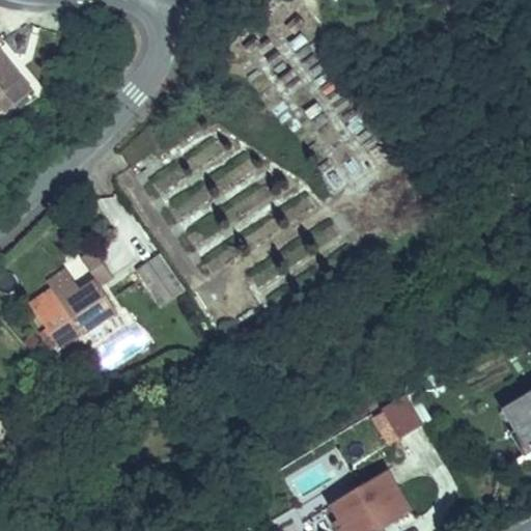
[(32,91),(0,53),(0,105),(6,113),(32,91)]
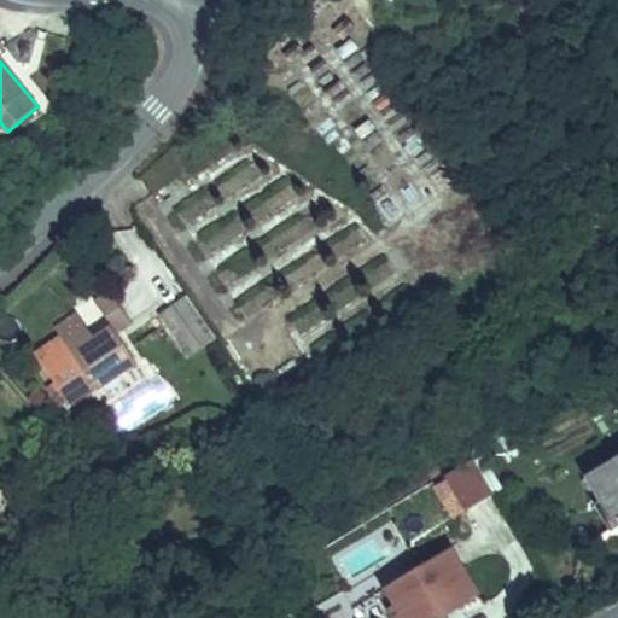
[(111,327),(116,333),(132,322),(111,292),(95,303),(111,327)]
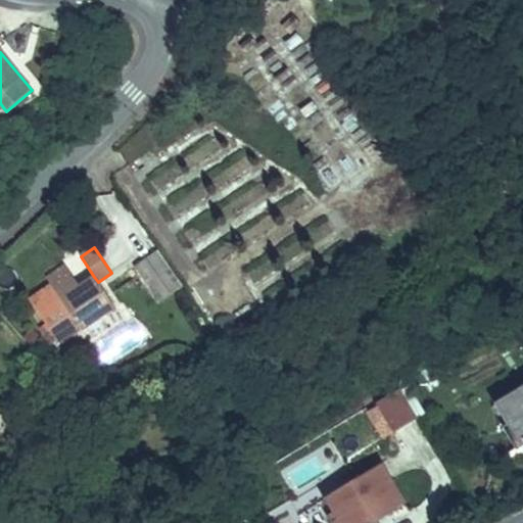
[(181,286),(157,252),(136,268),(159,301),(181,286)]
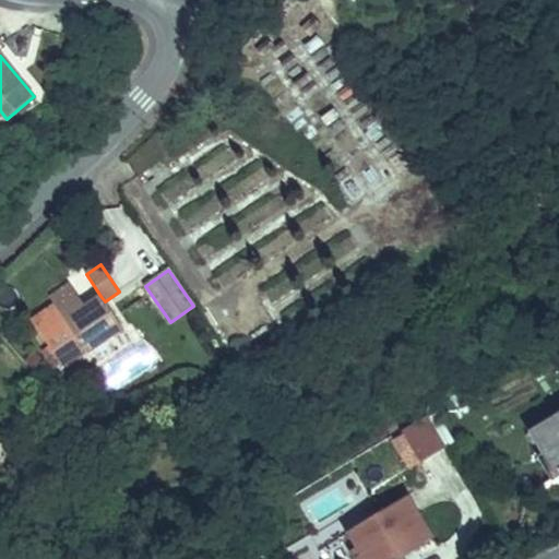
[(70,284),(50,298),(54,304),(74,290),(70,284)]
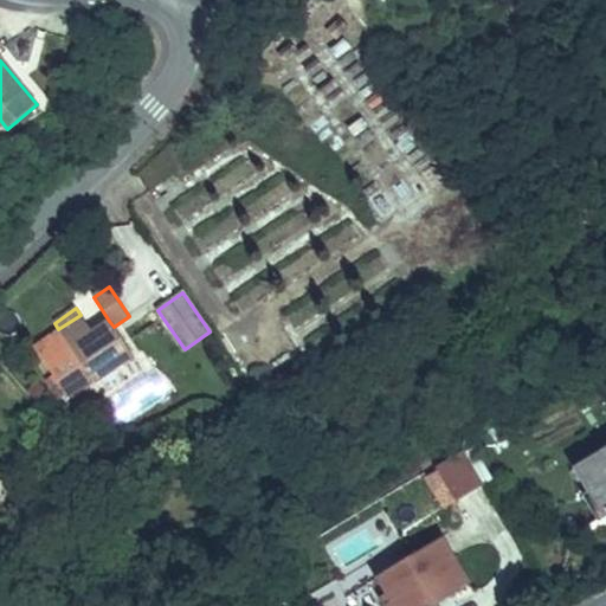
[(81,315),(58,329),(62,334),(37,350),(47,366),(68,395),(92,379),(94,382),(133,355),(114,327),(109,321),(92,331),(81,315)]
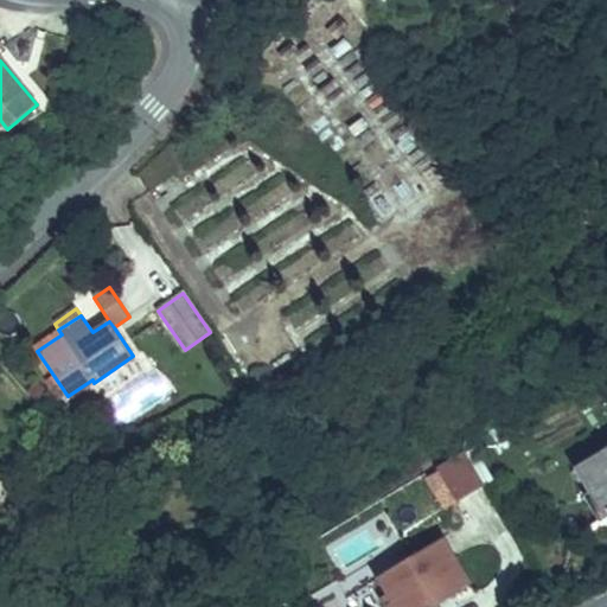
[(63,400),(68,396),(48,366),(43,370),(63,400)]
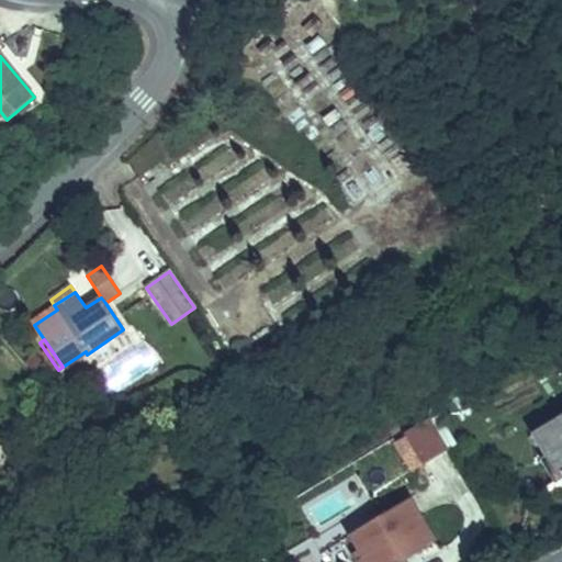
[(554,483),(561,478),(561,416),(534,434),(543,450),(537,454),(554,483)]
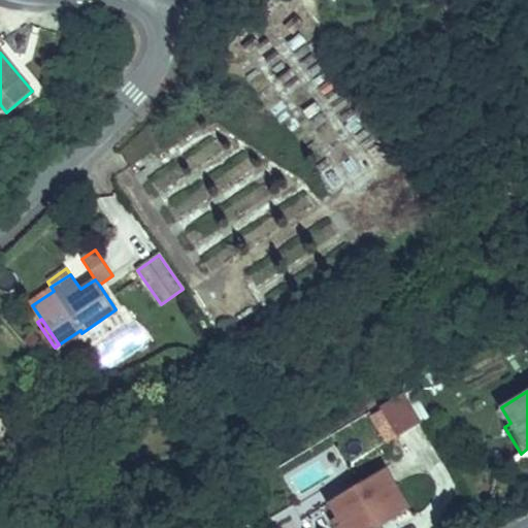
[(421,423),(405,396),(370,416),(378,430),(389,424),(397,436),(421,423)]
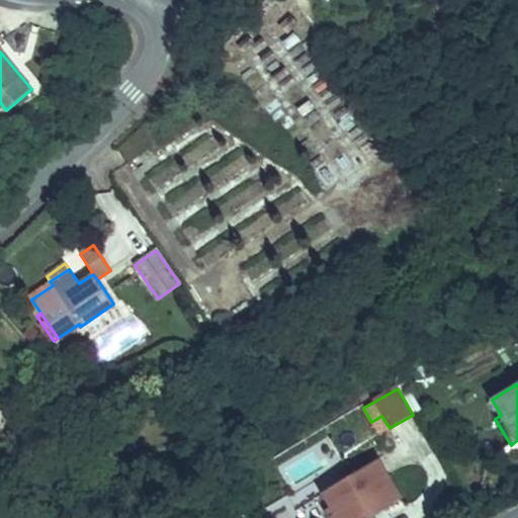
[(390,428),(381,416),(371,422),(379,434),(390,428)]
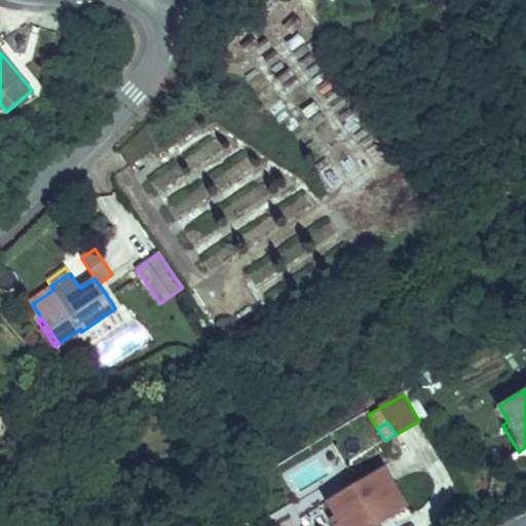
[(335,525),(377,525),(380,524),(377,518),(383,515),(385,517),(406,504),(383,467),(329,500),(337,515),(331,518),(335,525)]
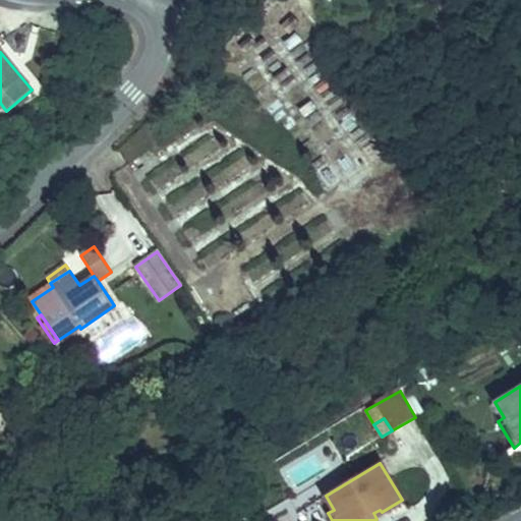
[(0,467),(0,487),(9,481),(0,467)]
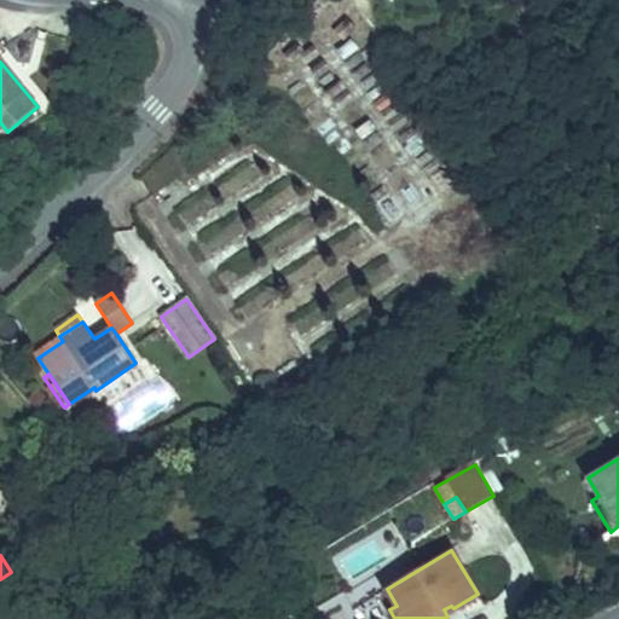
[(451,606),(444,609),(447,617),(480,599),(478,594),(453,608),(451,606)]
